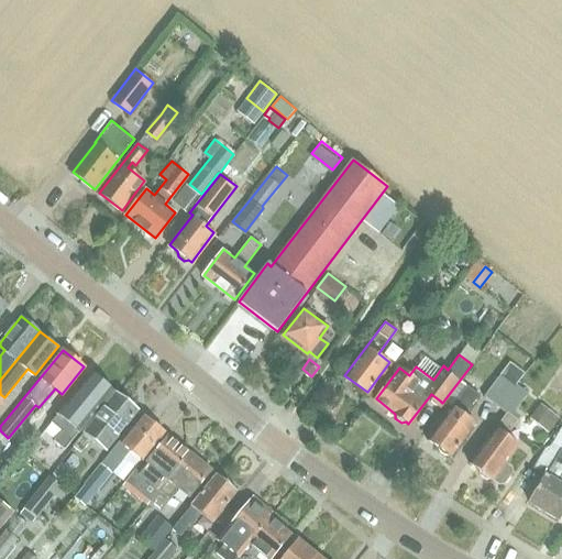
[(499,372),(483,395),(499,406),(516,384),(525,371),(510,360),(500,373),(499,372)]
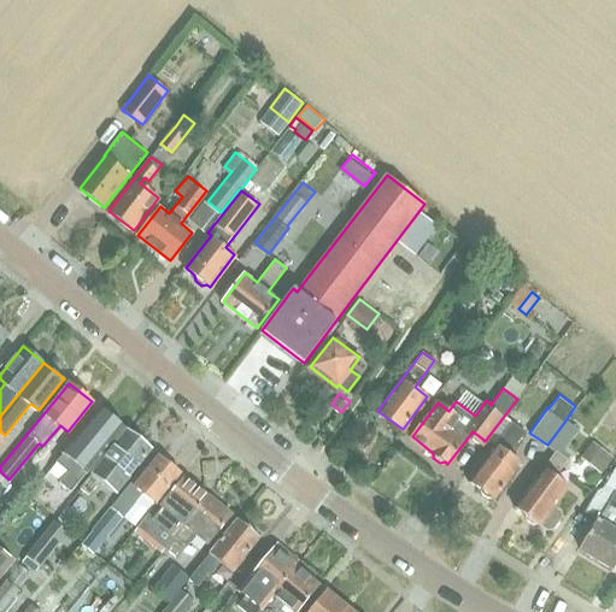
[(57,462),(68,470),(59,481),(71,490),(123,425),(100,407),(57,462)]
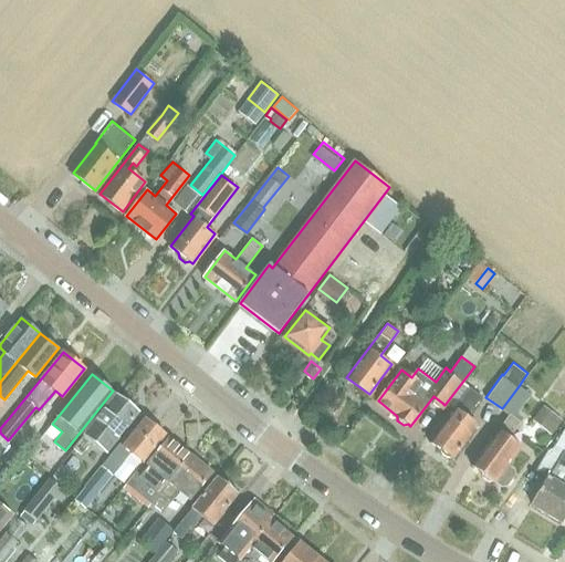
[(464,416),(481,395),(469,386),(429,439),(453,457),(478,425),(464,416)]
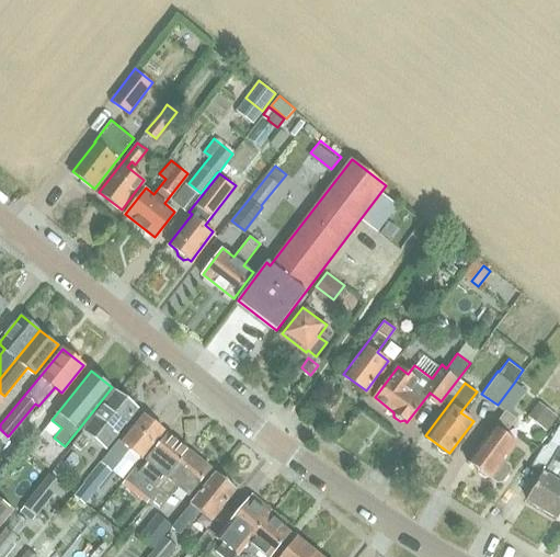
[(504,410),(467,461),(478,468),(478,473),(483,477),(488,476),(491,478),(491,477),(498,481),(501,480),(509,470),(507,465),(503,462),(515,444),(503,434),(515,418),(509,413),(525,390),(514,383),(498,405),(504,410)]
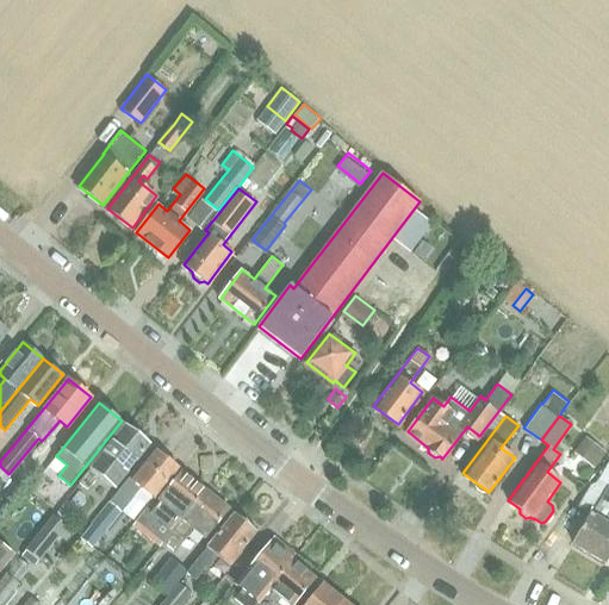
[(125,424),(91,467),(79,481),(89,490),(100,475),(115,486),(149,443),(125,424)]
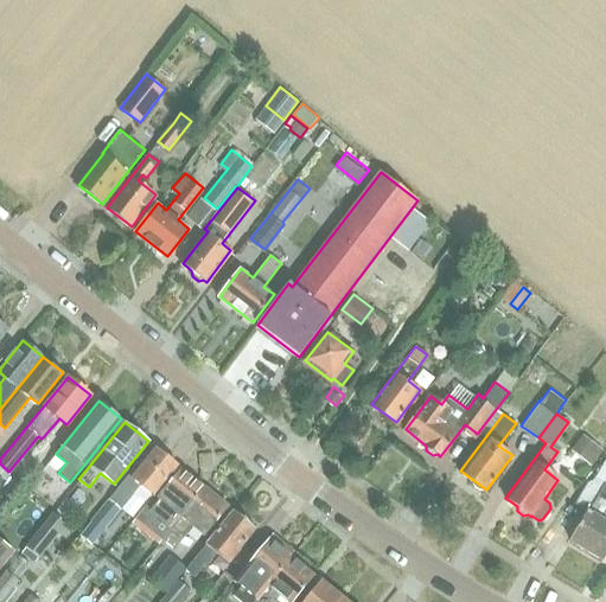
[(584,431),(572,448),(593,463),(605,447),(584,431)]
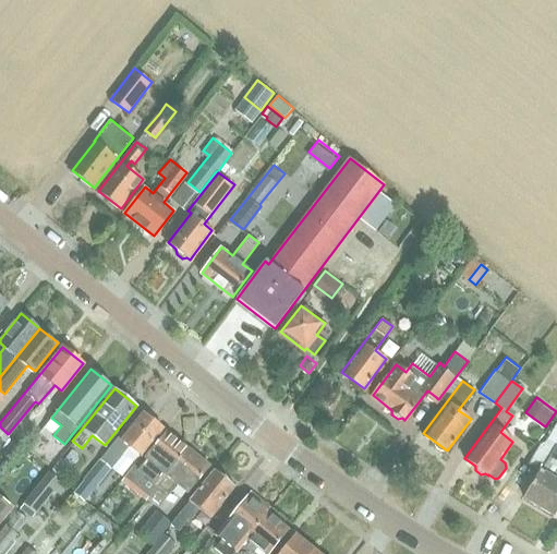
[(141,455),(164,428),(143,411),(121,438),(118,436),(100,456),(111,465),(128,445),(141,455)]
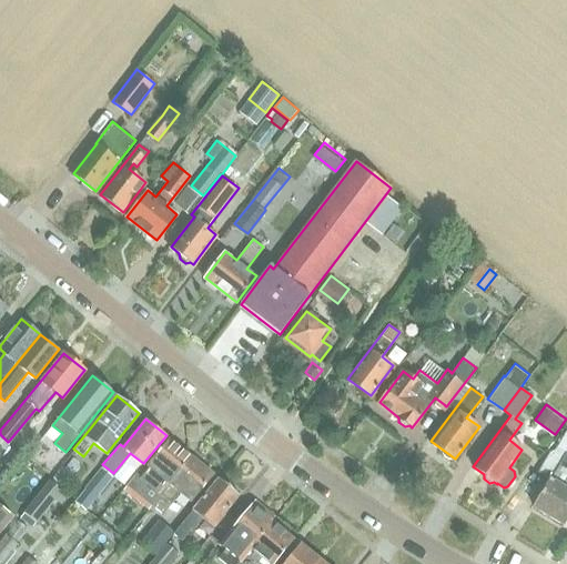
[(566,431),(554,453),(550,451),(538,471),(550,479),(534,505),(564,522),(566,516),(566,489),(565,487),(566,484),(566,473),(556,467),(562,457),(566,460),(566,431)]
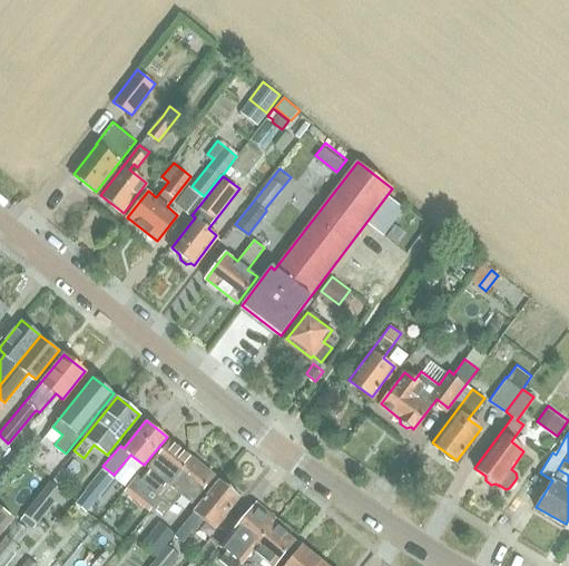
[(131,480),(125,488),(151,509),(155,505),(170,486),(169,485),(192,457),(170,439),(145,471),(140,469),(131,480)]
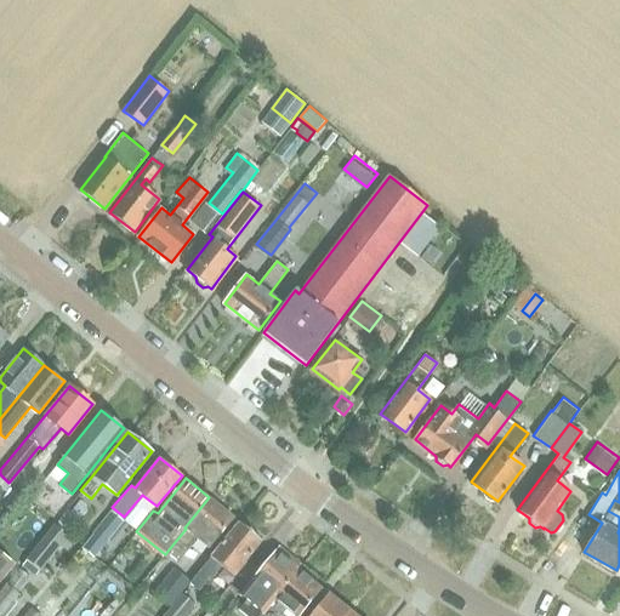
[(209,497),(185,528),(186,529),(169,549),(180,559),(198,539),(208,547),(233,517),(209,497)]
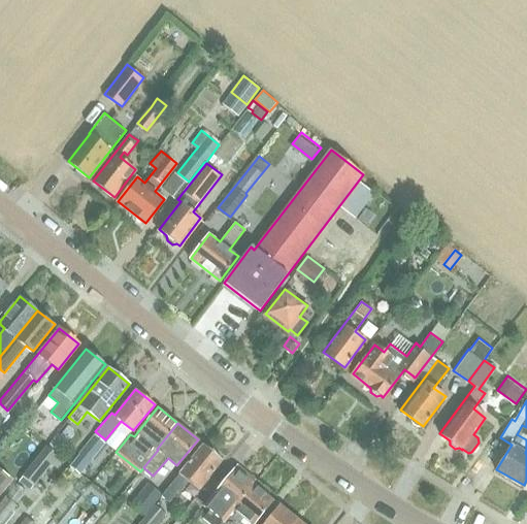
[(69,424),(62,433),(67,438),(69,436),(73,435),(75,431),(75,428),(69,424)]
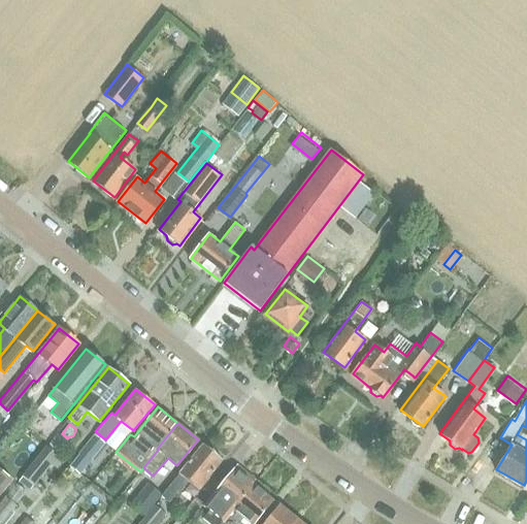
[(79,452),(80,453),(89,460),(90,460),(105,440),(95,432),(79,452)]
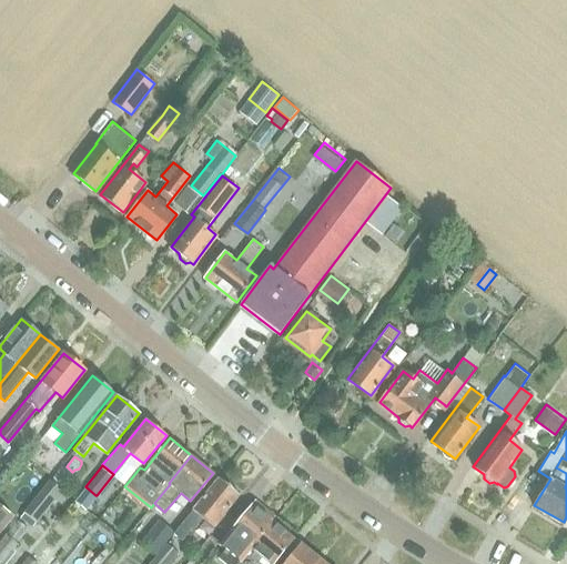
[(174,531),(182,537),(183,539),(191,527),(193,529),(203,516),(213,524),(239,494),(219,477),(174,531)]
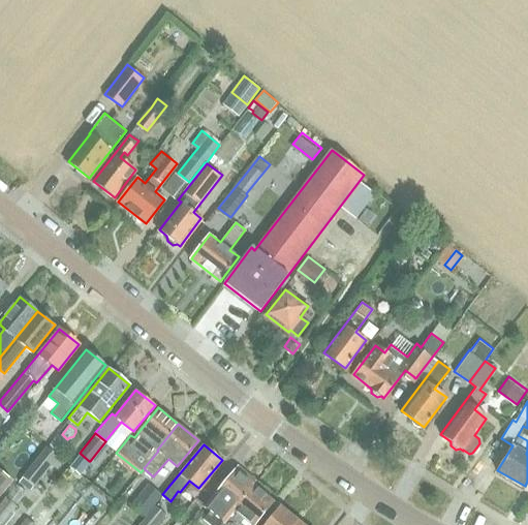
[(48,445),(24,475),(36,485),(52,464),(53,465),(61,456),(48,445)]
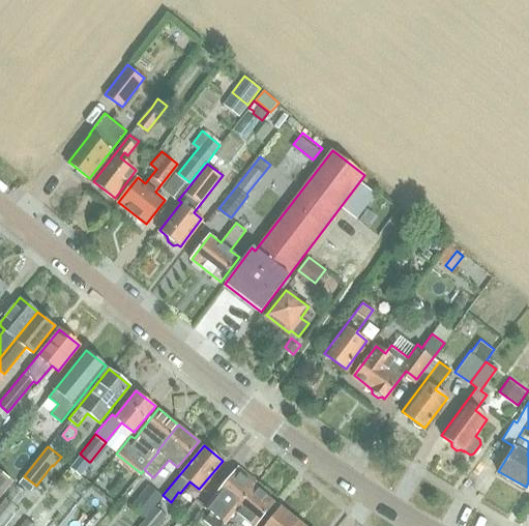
[(89,462),(81,455),(71,466),(80,473),(89,462)]
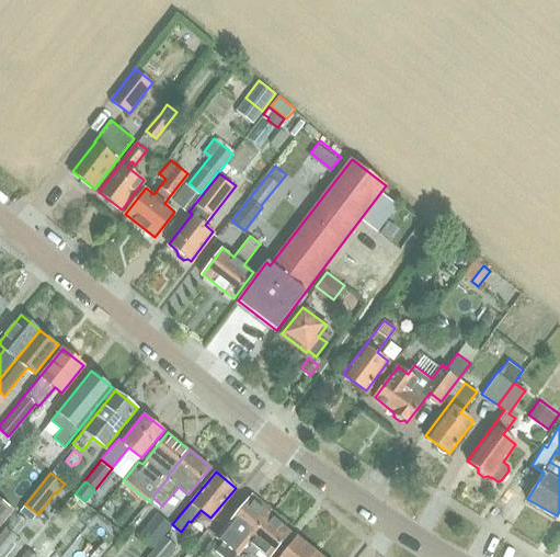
[(217,536),(224,542),(217,549),(226,556),(233,556),(270,514),(249,498),(217,536)]
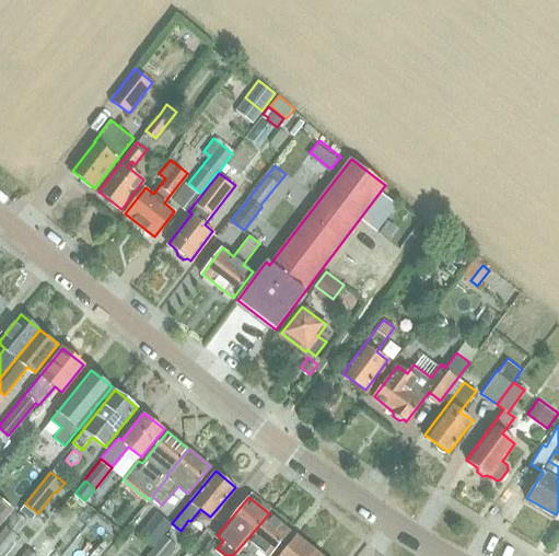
[(0,499),(0,524),(13,509),(0,499)]
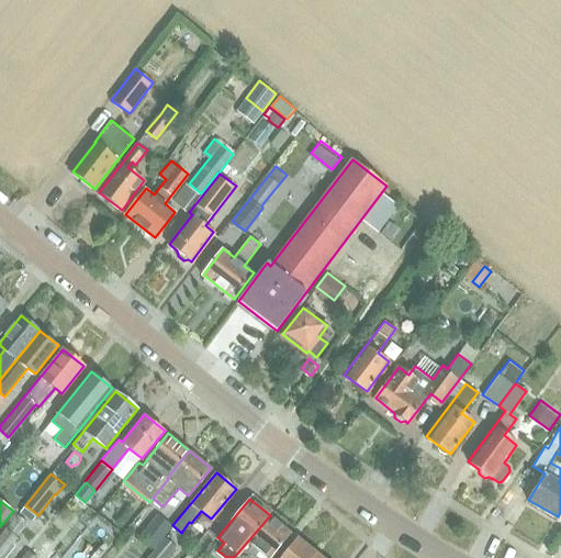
[(154,546),(170,525),(157,514),(141,535),(154,546)]
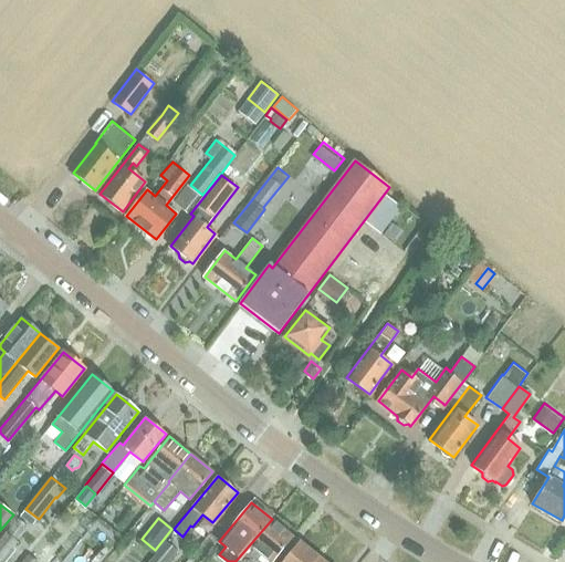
[(253,561),(261,554),(270,561),(271,561),(292,536),(272,519),(236,561),(253,561)]
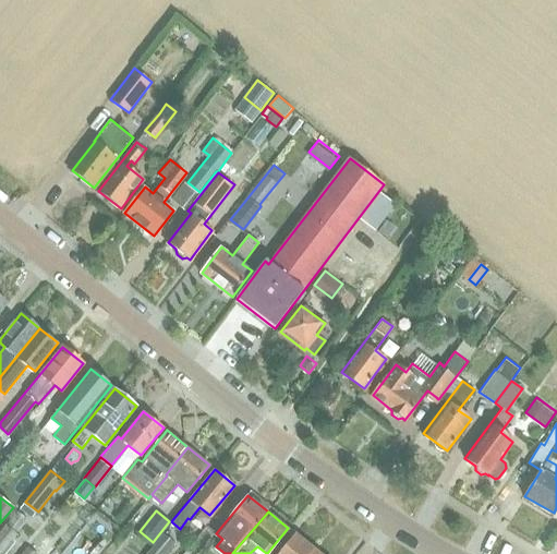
[(0,553),(1,553),(19,532),(8,522),(0,531),(0,553)]
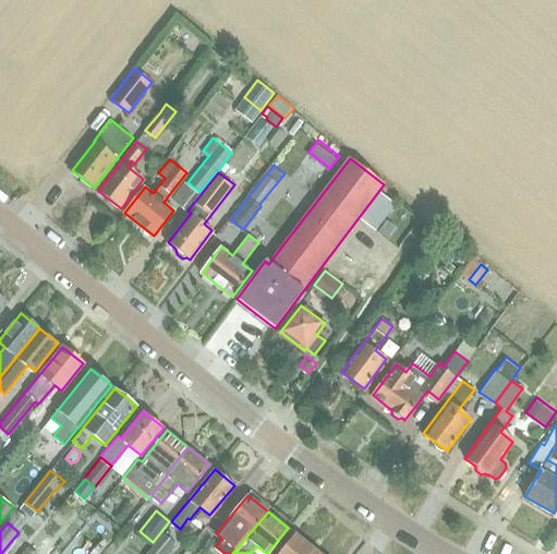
[(166,553),(177,541),(165,532),(146,553),(166,553)]
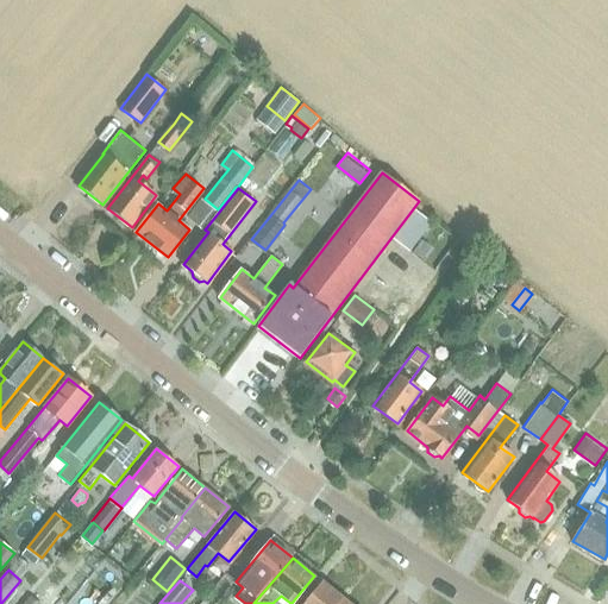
[(323,580),(304,603),(338,603),(344,598),(323,580)]
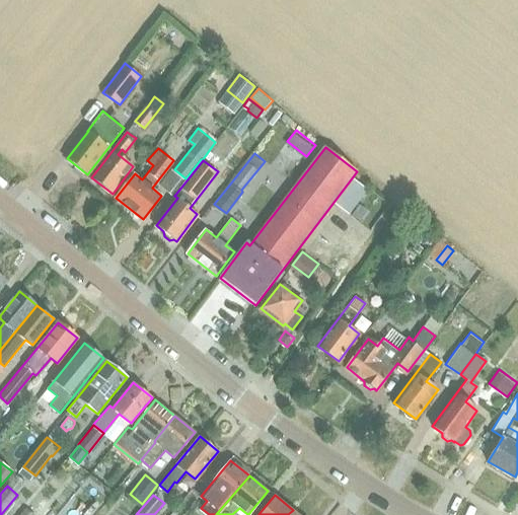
[(38,514),(26,506),(19,514),(38,514)]
